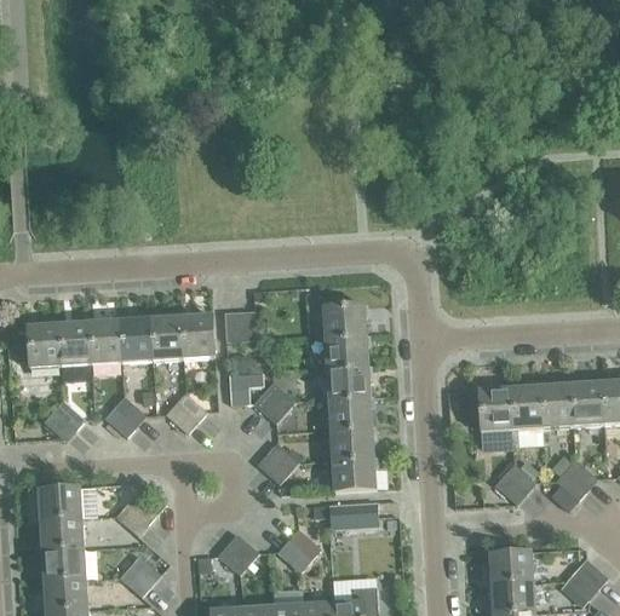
[(322,308),(323,339),(367,337),(365,305),(322,308)]
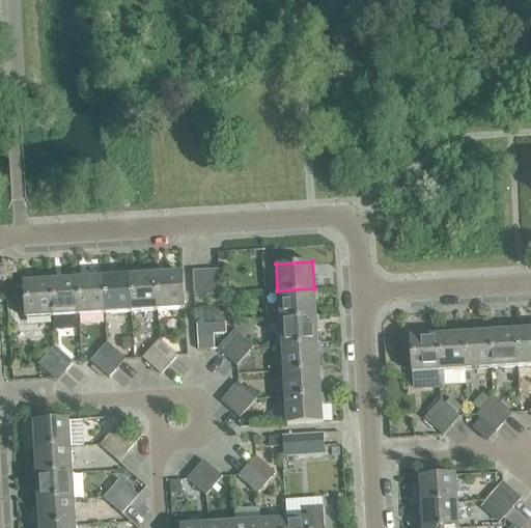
[(217,267),(204,268),(205,293),(219,292),(217,267)]
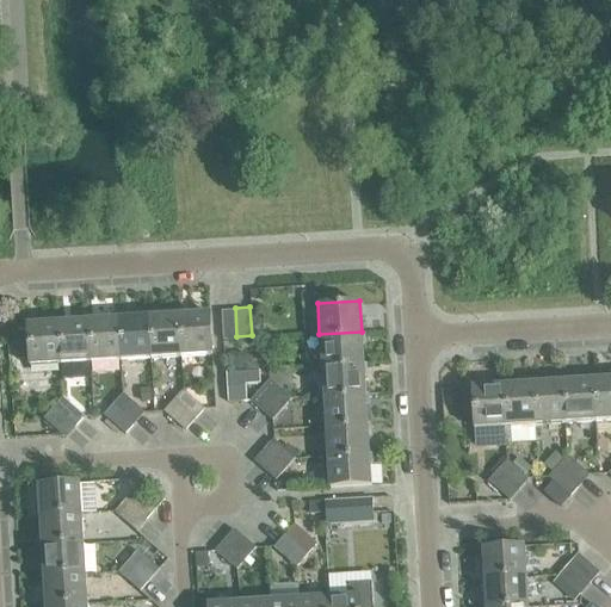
[(236,336),(235,308),(221,309),(222,338),(236,336)]
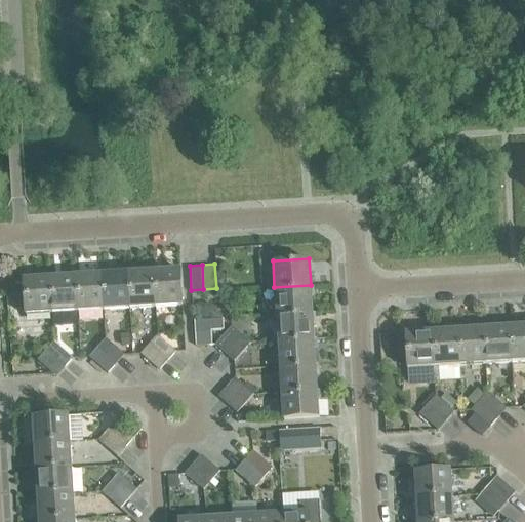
[(179,267),(153,269),(155,305),(182,303),(179,267)]
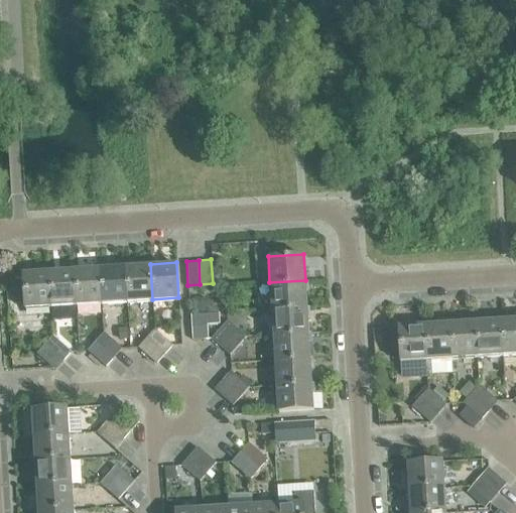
[(150,264),(125,265),(127,300),(152,299),(150,264)]
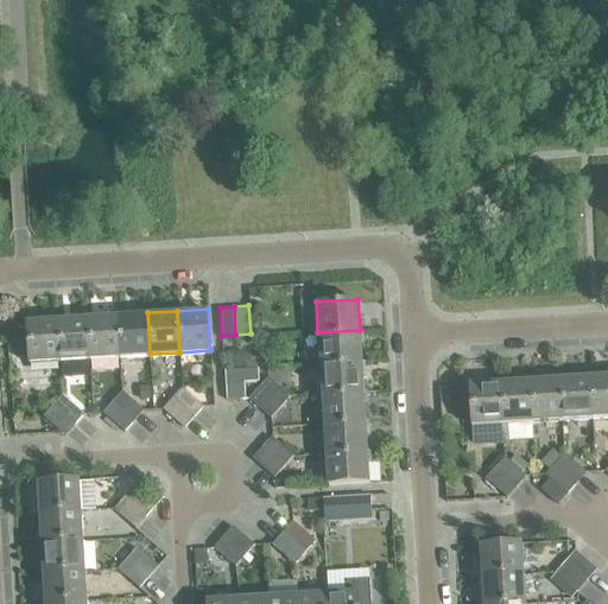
[(147,312),(116,315),(120,356),(150,354),(147,312)]
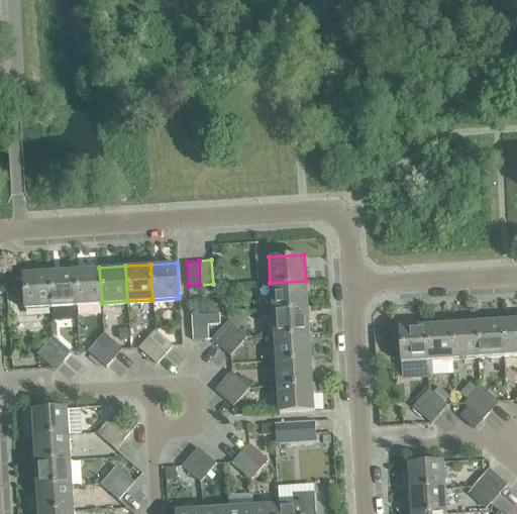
[(99,268),(74,269),(76,305),(102,303),(99,268)]
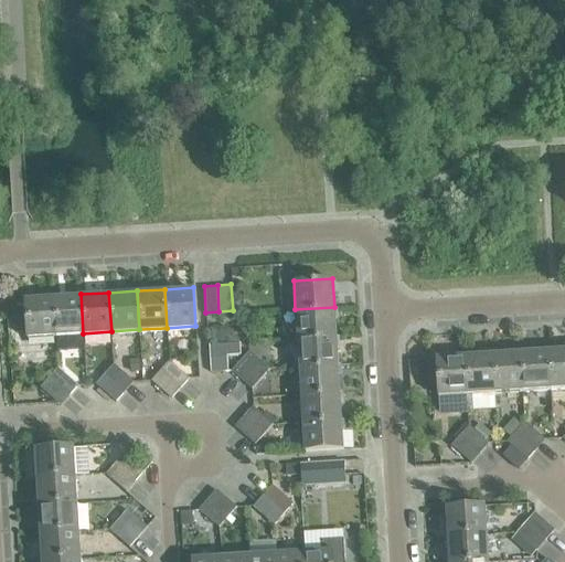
[(81,294),(53,296),(55,335),(83,333),(81,294)]
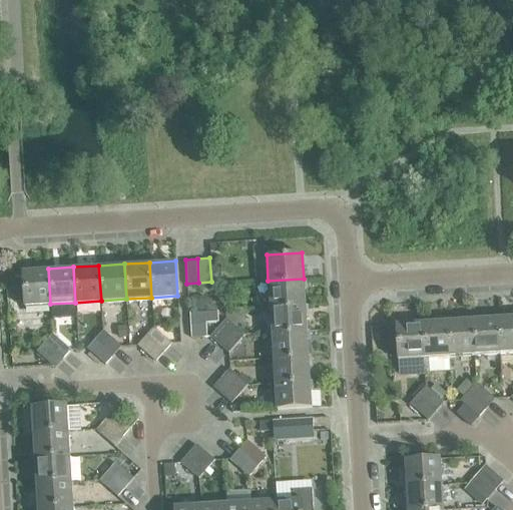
[(50,304),(48,269),(22,270),(24,300),(24,306),(50,304)]
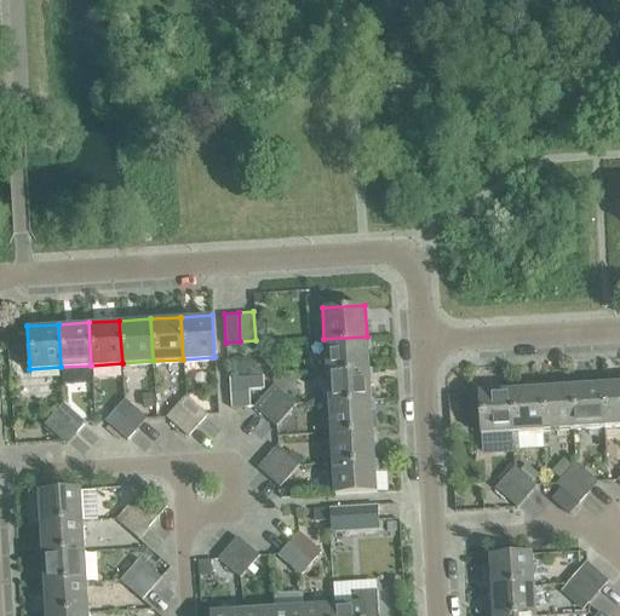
[(27,326),(7,327),(7,339),(16,339),(18,362),(29,362),(27,326)]
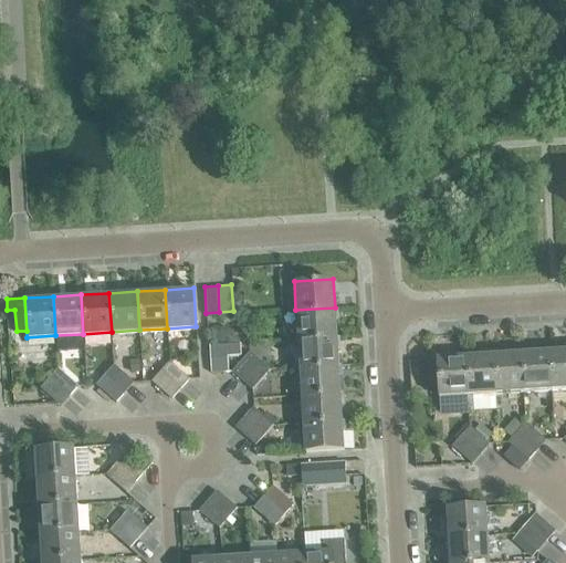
[(295,310),(297,337),(336,335),(335,308),(295,310)]
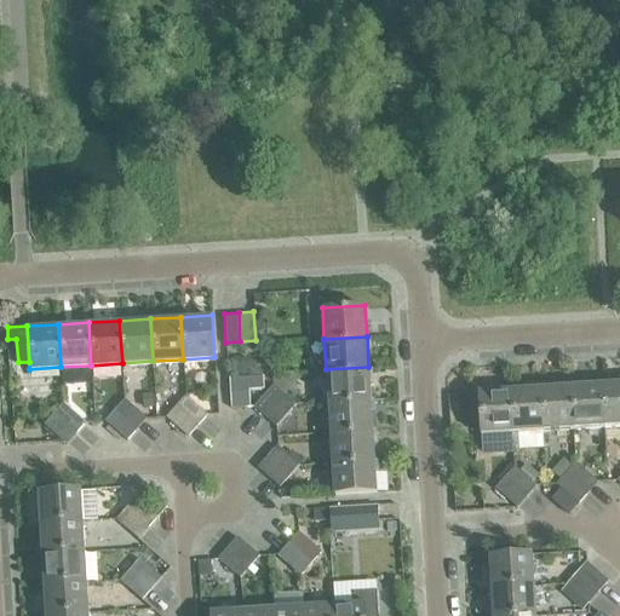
[(244,355),(236,368),(251,375),(256,375),(260,364),(244,355)]
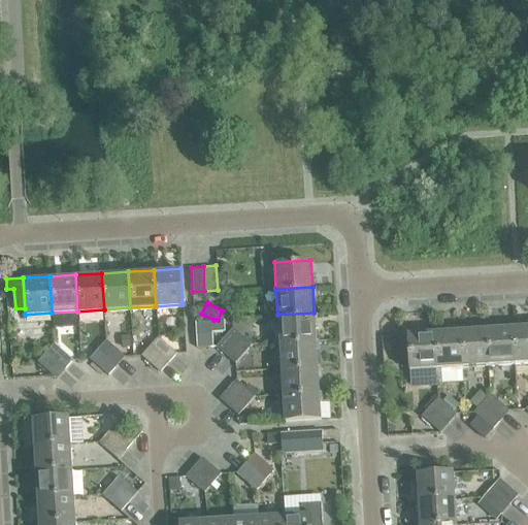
[(277,315),(278,340),(316,338),(314,313),(277,315)]
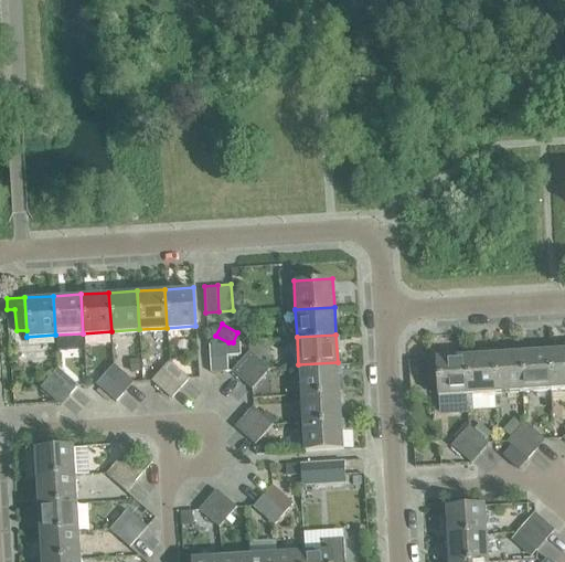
[(228,342),(210,343),(211,370),(227,369),(226,353),(240,353),(240,342),(233,342),(228,342)]
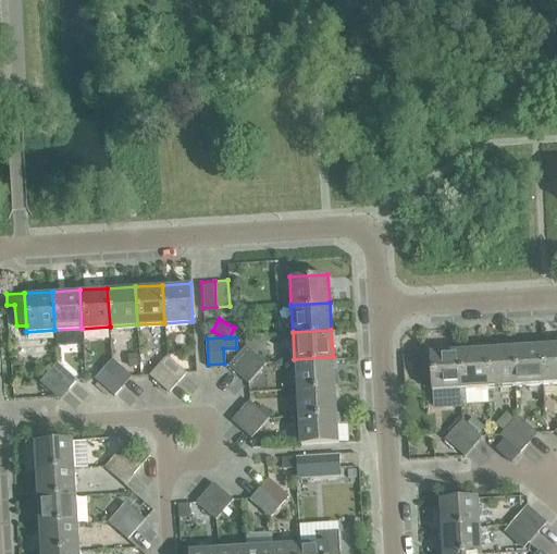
[(556,342),(540,344),(542,382),(556,381),(556,342)]
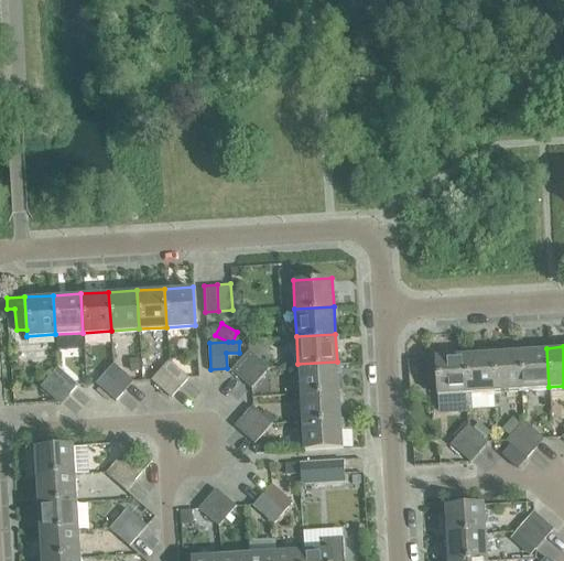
[(230,368),(240,377),(258,357),(248,348),(230,368)]
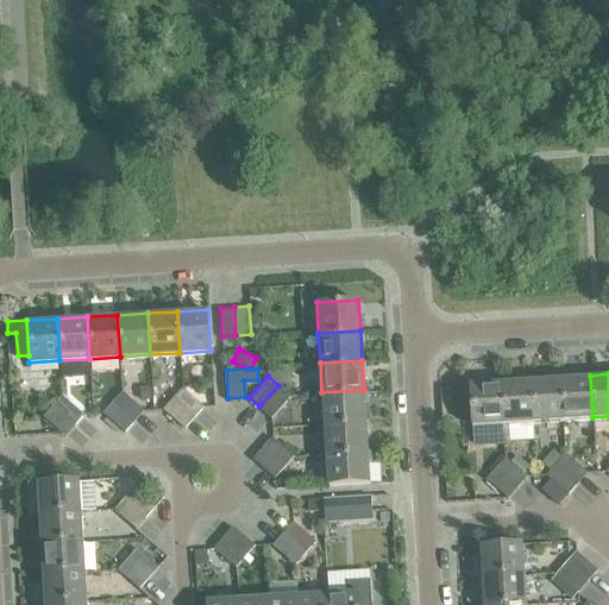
[(590,376),(560,378),(563,420),(592,417),(590,376)]
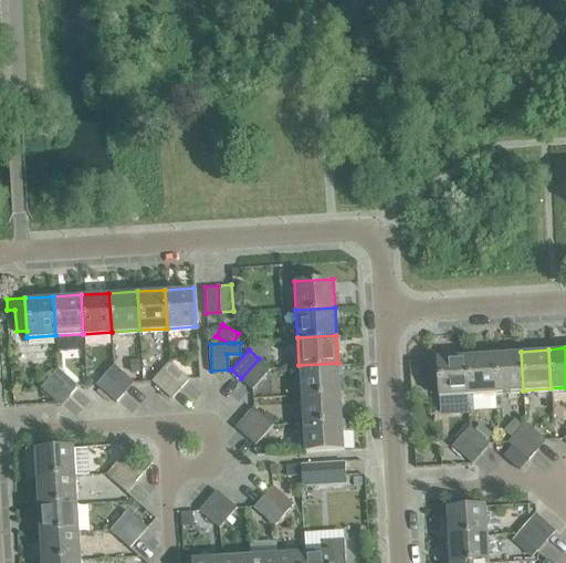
[(521,352),(493,353),(495,392),(523,391),(521,352)]
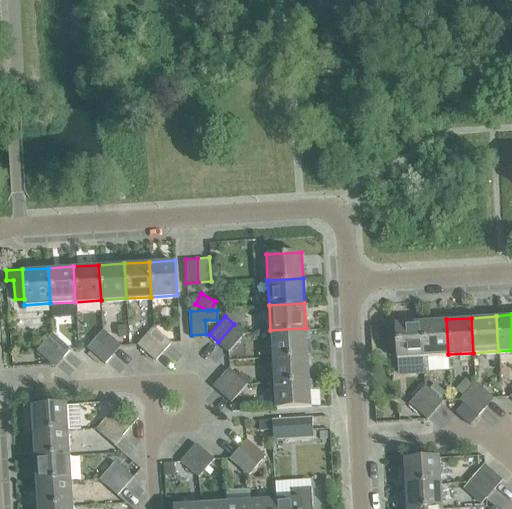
[(446,319),(420,321),(423,356),(448,354),(446,319)]
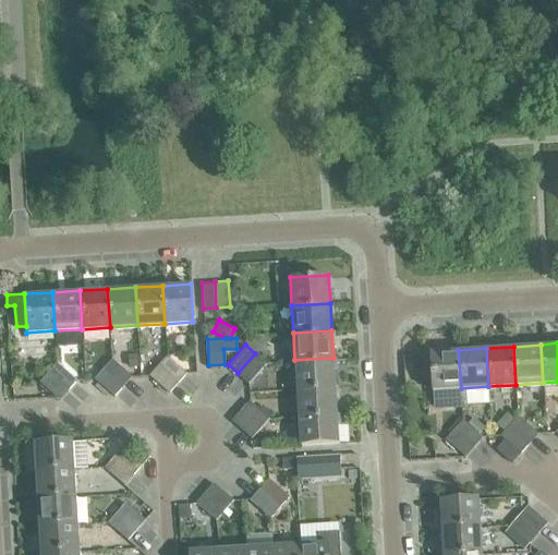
[(461,388),(458,350),(416,352),(419,378),(432,377),(432,389),(461,388)]
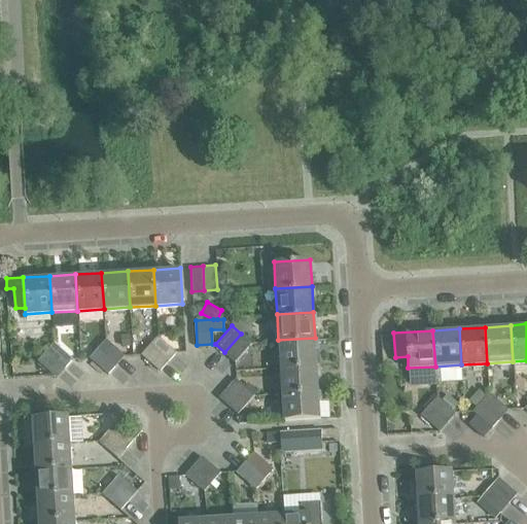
[(131,333),(120,334),(121,347),(131,347),(131,333)]
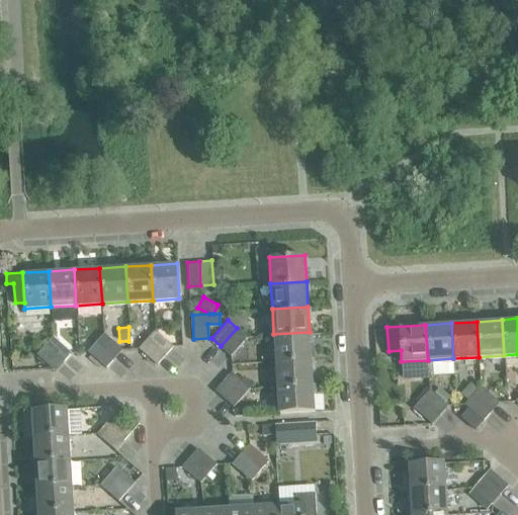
[(237,328),(221,346),(230,354),(246,336),(237,328)]
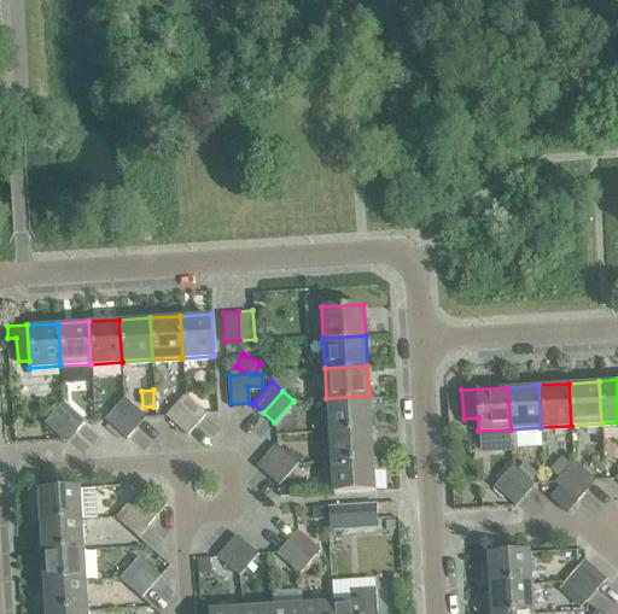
[(184,392),(174,403),(196,422),(207,411),(184,392)]
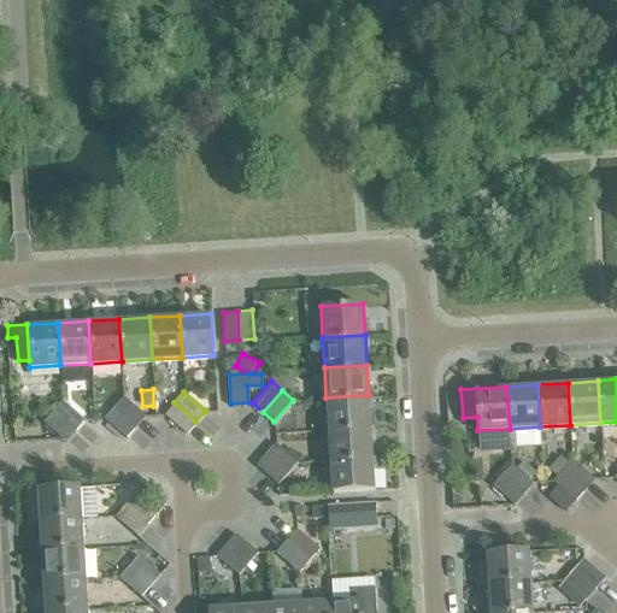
[(123,395),(113,406),(135,425),(145,414),(123,395)]
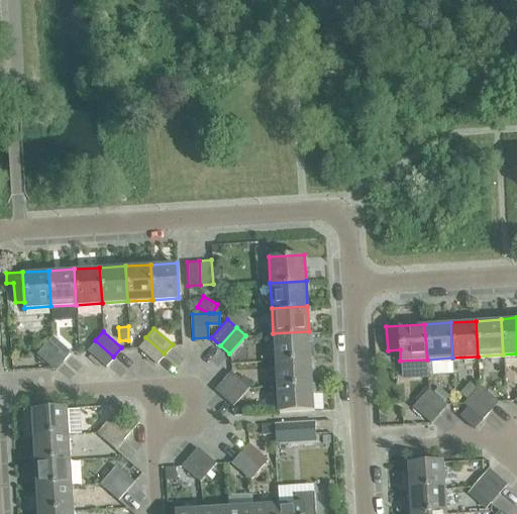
[(273,333),(275,360),(310,356),(309,331),(273,333)]
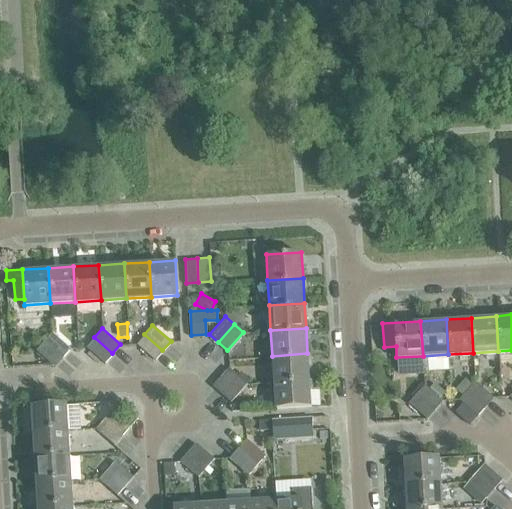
[(52,331),(44,340),(62,356),(70,347),(52,331)]
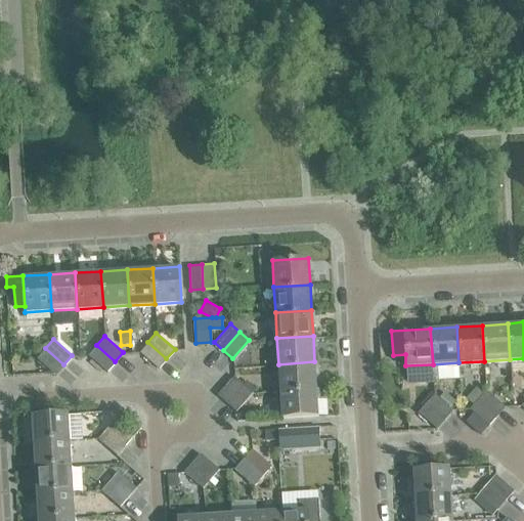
[(166,358),(147,342),(140,351),(158,367),(166,358)]
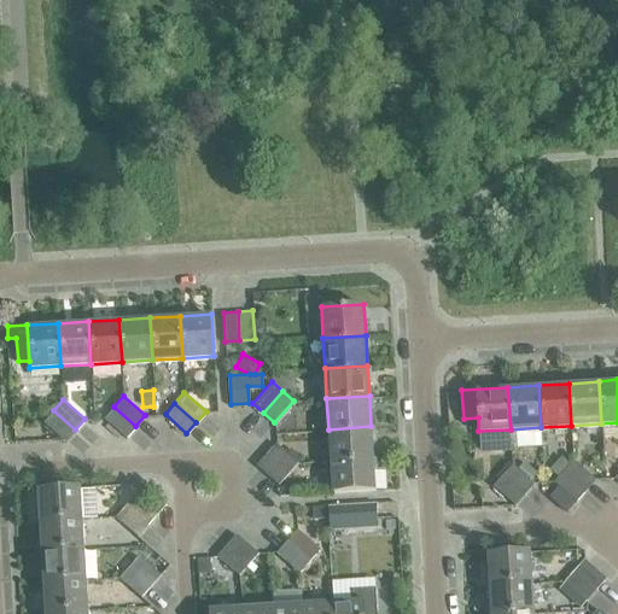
[(135,426),(114,407),(104,417),(126,437),(135,426)]
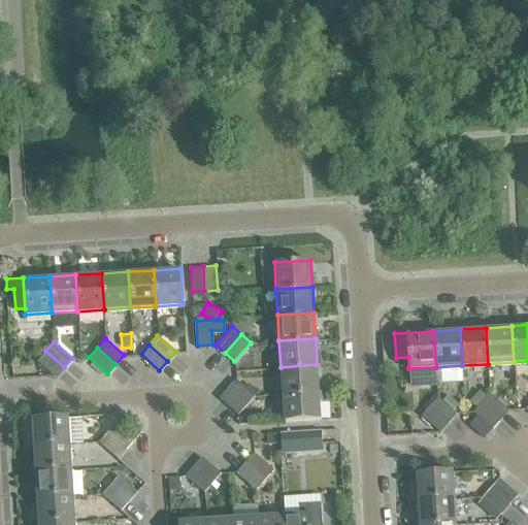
[(64,367),(45,351),(37,360),(56,376),(64,367)]
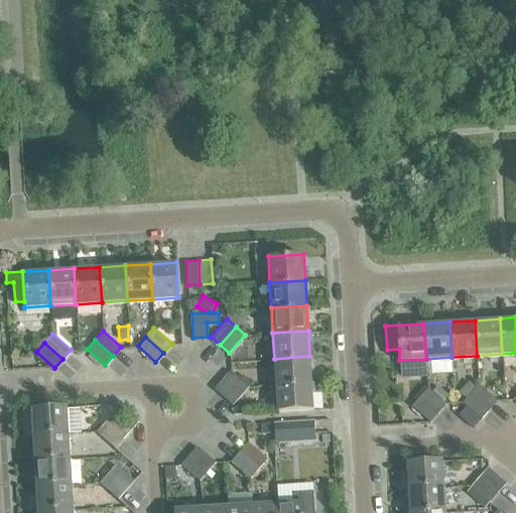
[(274,359),(275,384),(311,382),(309,356),(274,359)]
